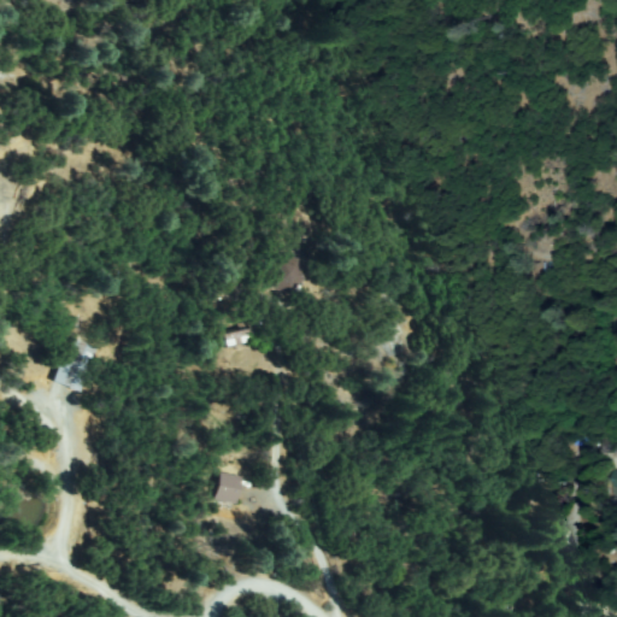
[(283,258),(292,260),(295,264),(299,269),(299,275),(298,281),(293,288),(288,291),(282,292),(274,289),(268,282),(265,274),(266,268),(270,263),(275,259),(283,258)]
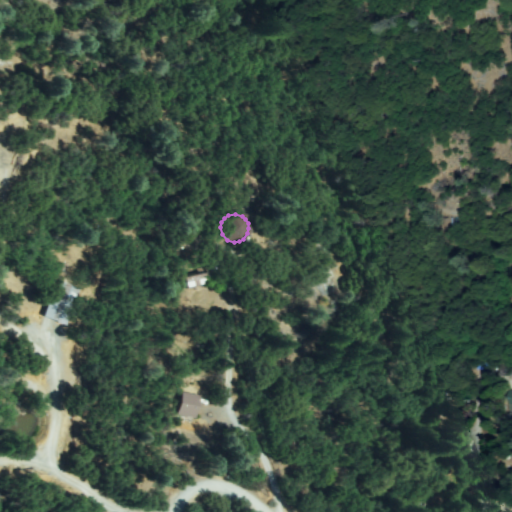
[(206,284),(188,287),(186,277),(204,273),(206,284)]
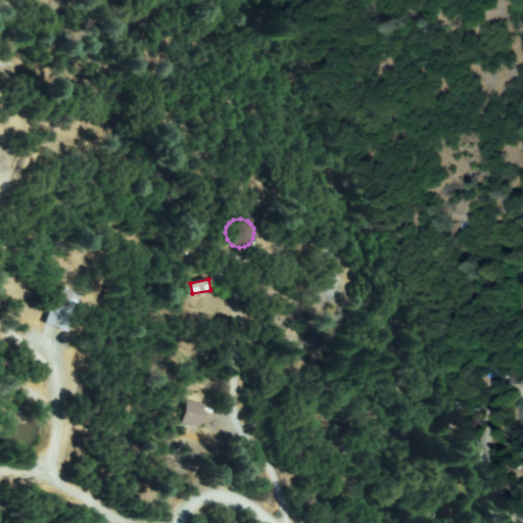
[(77,284),(70,329),(50,326),(56,281),(77,284)]
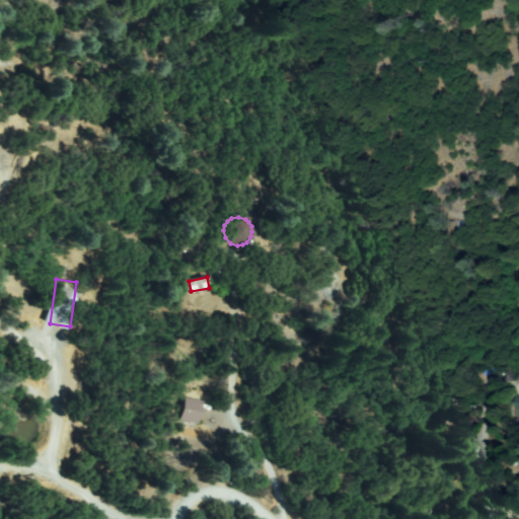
[(518,369),(518,380),(507,381),(506,370),(518,369)]
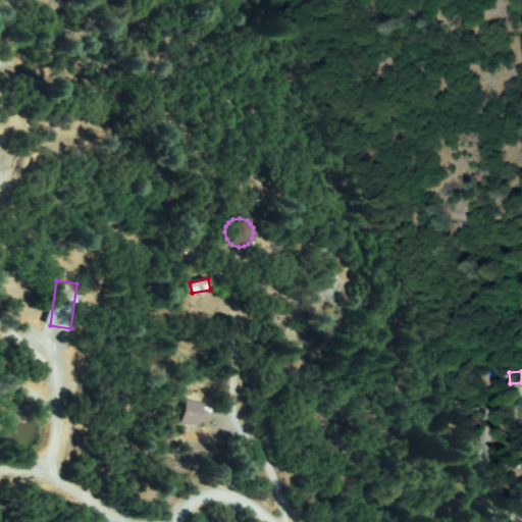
[(197,426),(183,423),(188,403),(202,406),(197,426)]
